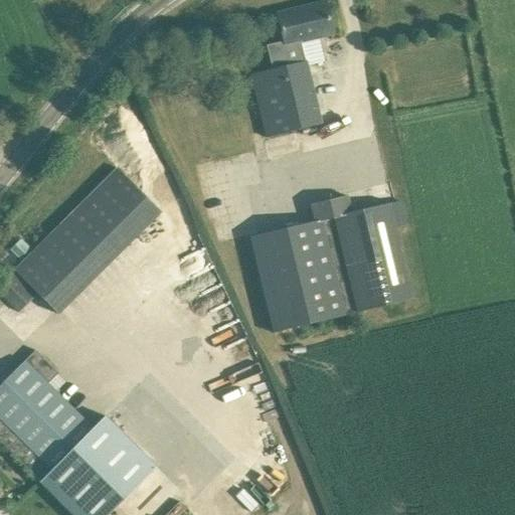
[(267,46),(273,70),(250,75),(266,138),(321,124),(306,64),(325,60),(320,37),(333,34),(326,2),(278,14),(284,41),(267,46)]
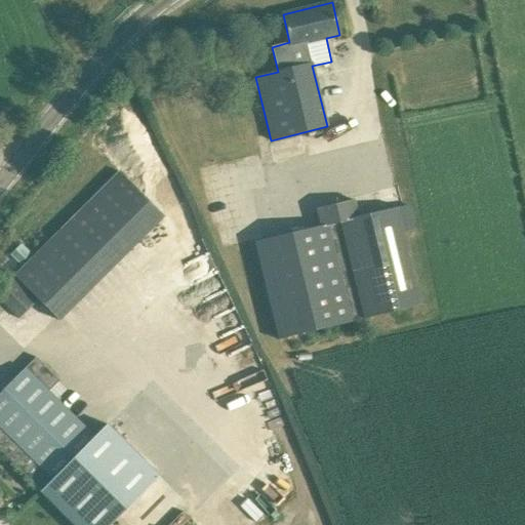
[(15,277),(58,321),(164,216),(121,172),(15,277)]
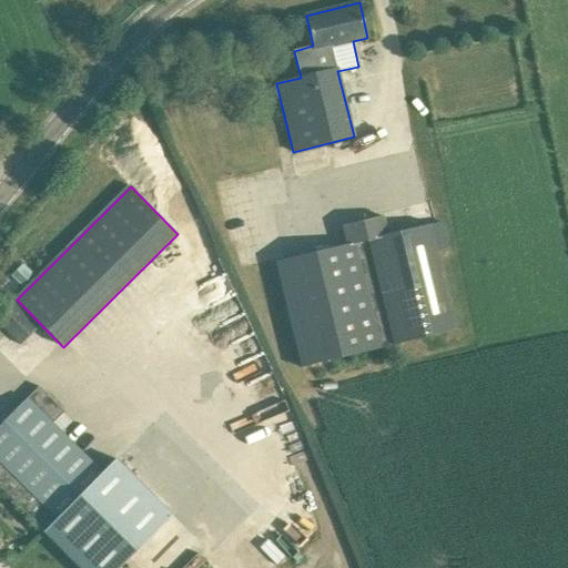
[(346,245),(275,263),(302,367),(381,348),(381,347),(394,344),(394,345),(456,330),(436,251),(449,247),(443,222),(430,225),(388,235),(383,216),(342,227),(346,245)]
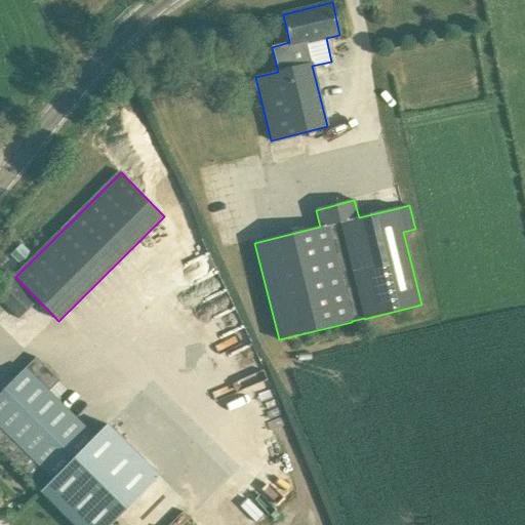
[(37,357),(0,393),(0,449),(42,490),(104,430),(95,422),(87,431),(47,393),(59,380),(37,357)]
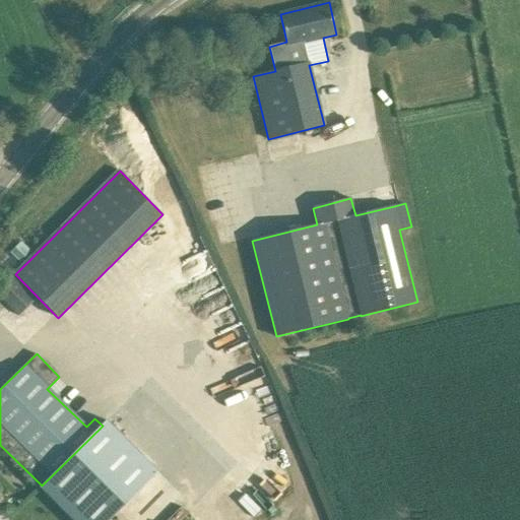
[(110,519),(158,471),(108,420),(103,426),(42,485),(41,486),(73,519),(110,519)]
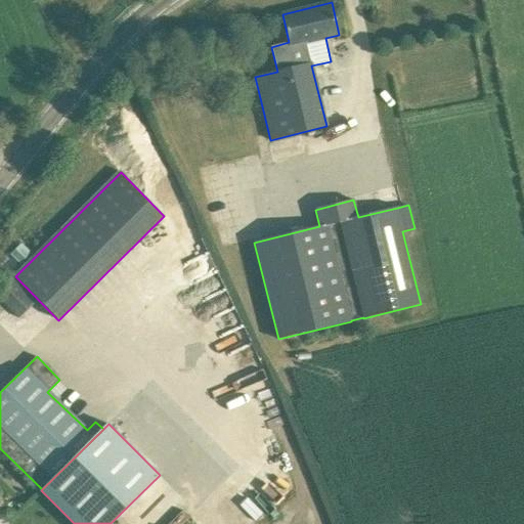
[(8,523),(0,515),(0,523),(8,523)]
